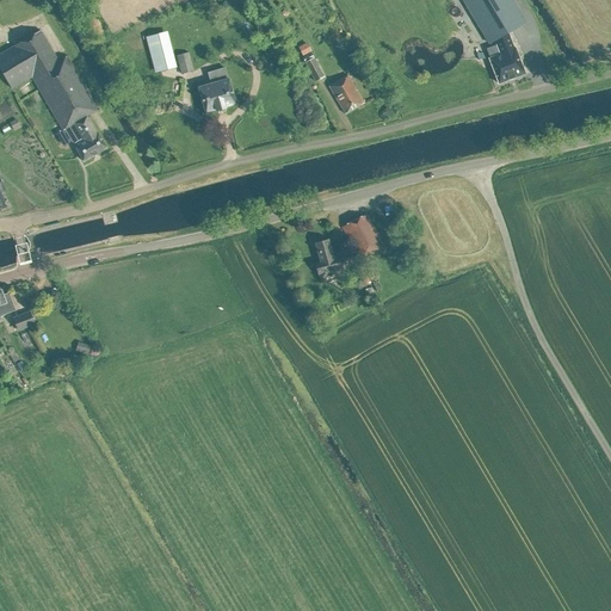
[(438,17),(444,13),(437,0),(431,5),(438,17)]
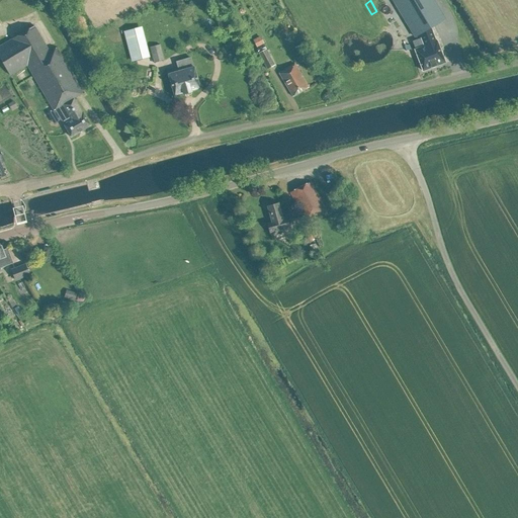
[(430,28),(444,19),(432,0),(392,0),(415,37),(417,36),(430,28)]
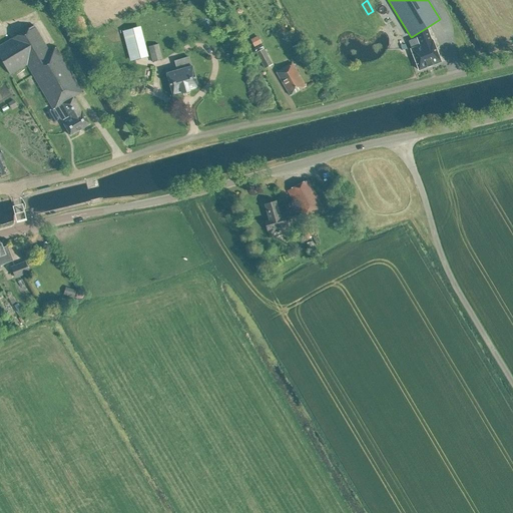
[(49,51),(34,26),(0,45),(0,57),(10,75),(26,65),(52,109),(53,109),(59,118),(60,118),(63,123),(62,123),(70,135),(89,124),(82,112),(81,112),(73,97),(82,92),(56,47),(49,51)]
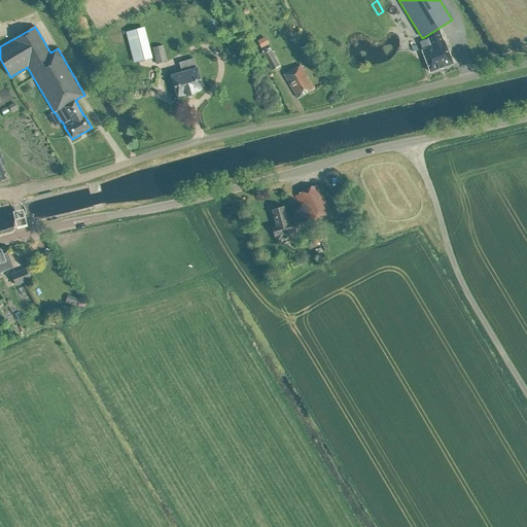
[(125,31),(133,63),(149,59),(141,27),(125,31)]
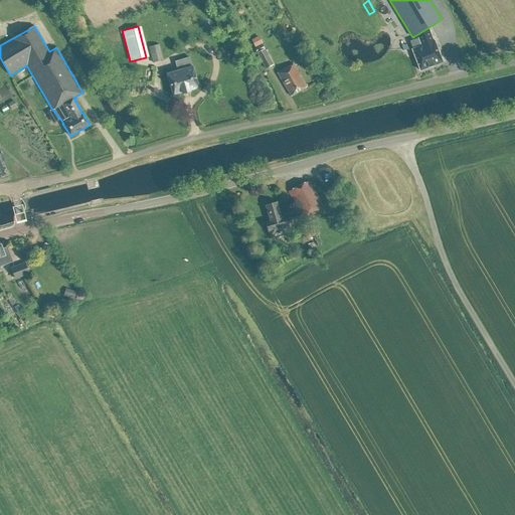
[(427,28),(414,36),(415,38),(417,37),(420,45),(411,49),(419,70),(442,62),(434,40),(433,41),(427,28)]
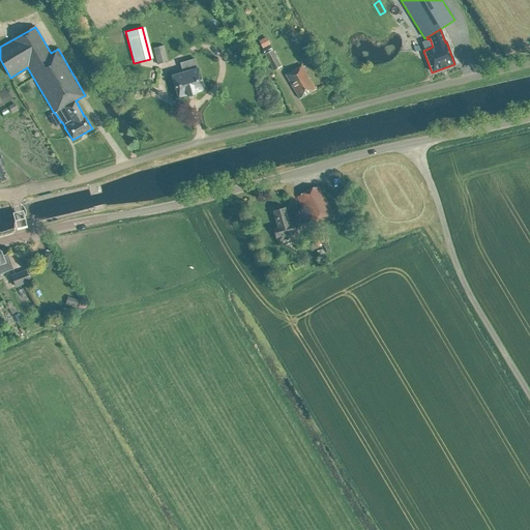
[(262,49),(269,45),(266,37),(259,41),(262,49)]
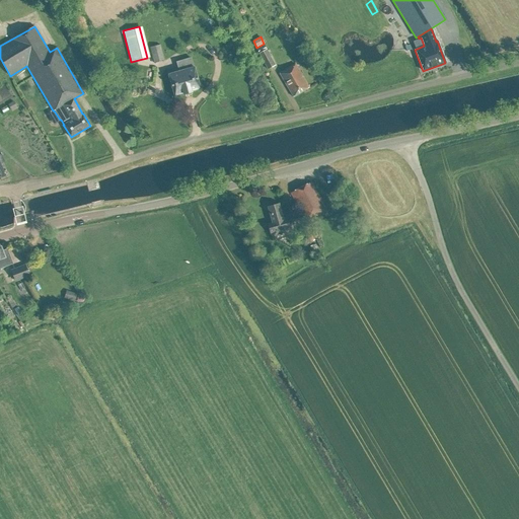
[(154,63),(164,60),(159,46),(150,48),(154,63)]
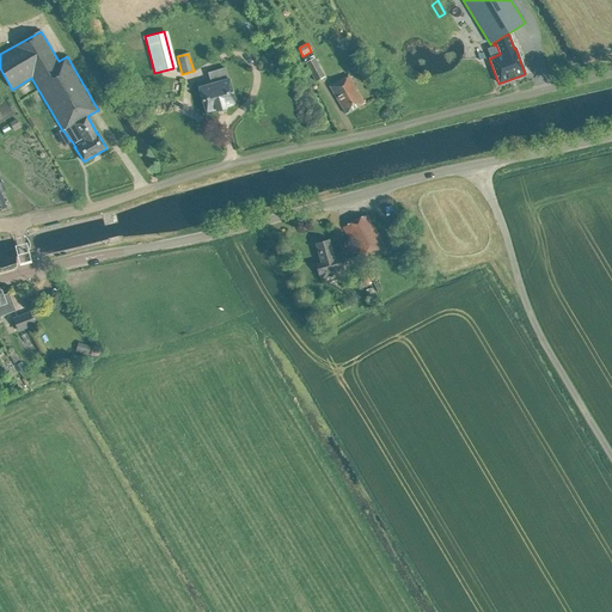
[(353,54),(348,56),(352,63),(357,60),(353,54)]
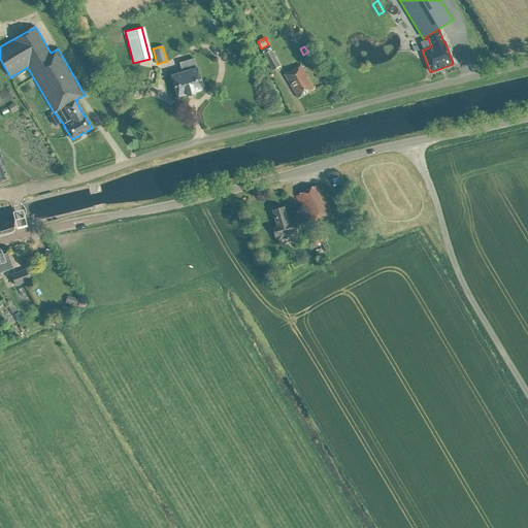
[(271,71),(279,66),(271,50),(265,53),(264,53),(262,54),(271,71)]
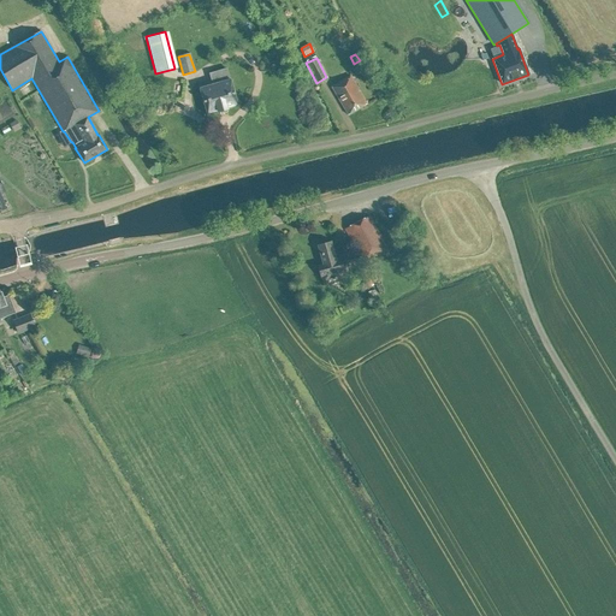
[(207,114),(238,106),(226,69),(208,73),(212,84),(200,88),(207,114)]
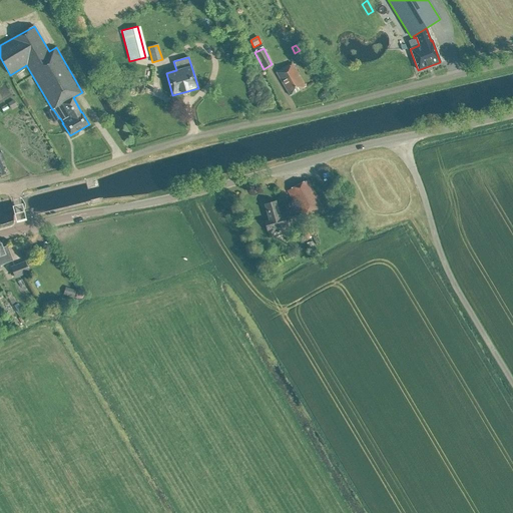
[(290,96),(306,86),(292,63),(276,72),(290,96)]
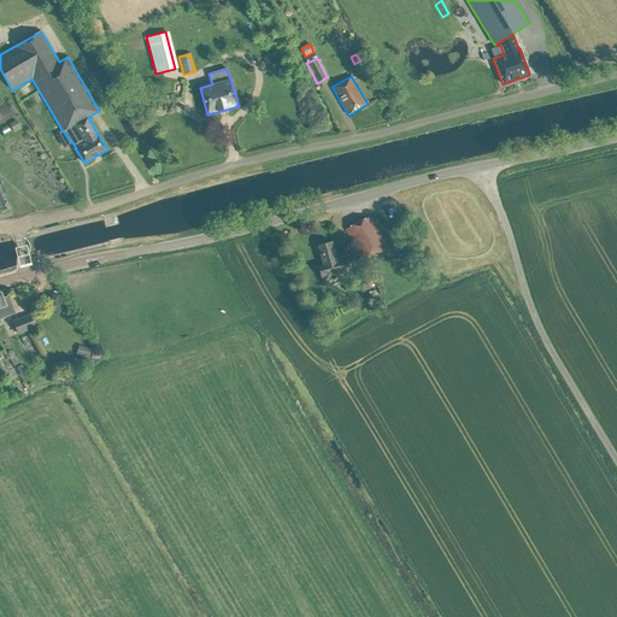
[(16,119),(9,123),(13,131),(21,128),(16,119)]
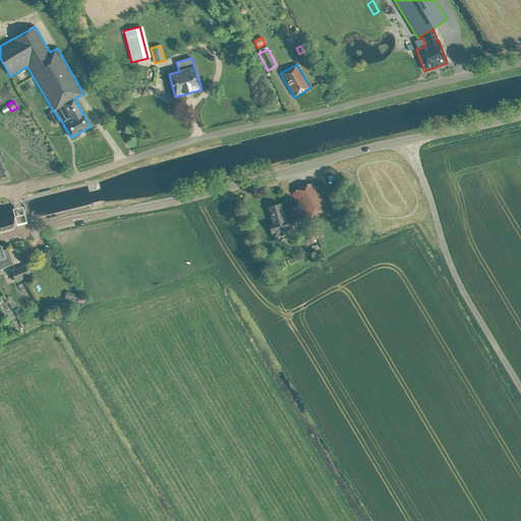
[(306,222),(327,211),(312,182),(291,193),(306,222)]
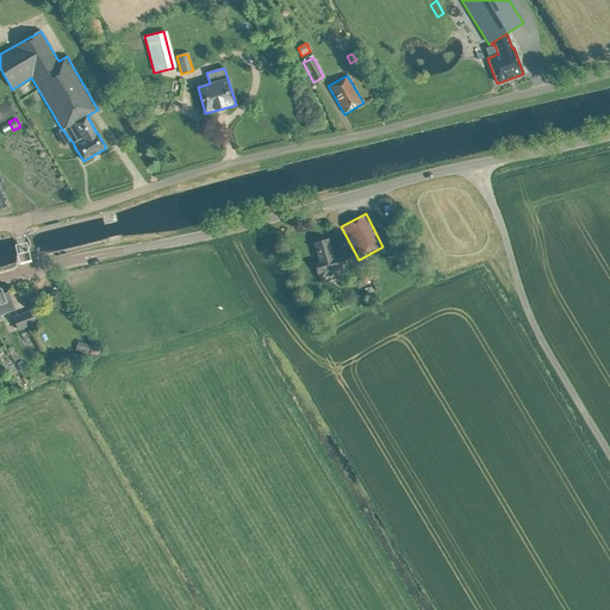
[(331,256),(328,240),(315,243),(319,262),(315,263),(318,275),(340,269),(336,255),(331,256)]
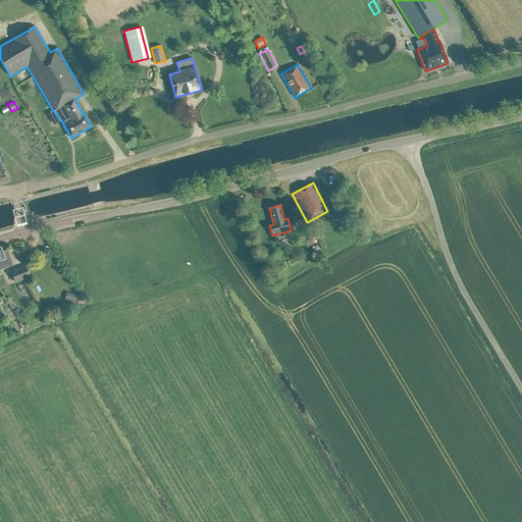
[(0,248),(0,269),(12,265),(7,251),(2,252),(1,248),(0,248)]
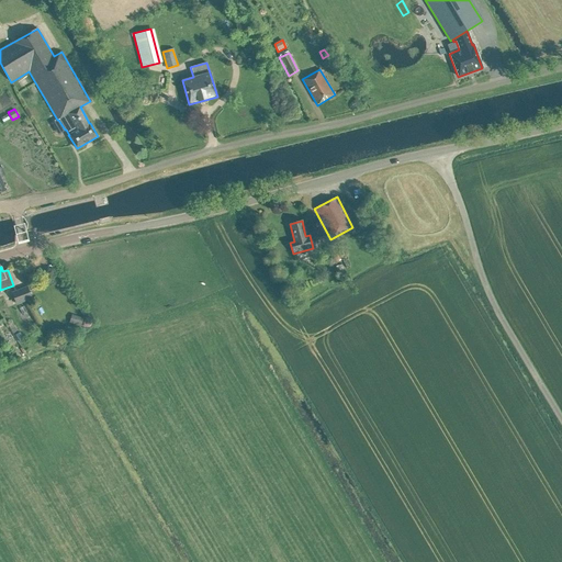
[(17,304),(31,299),(27,287),(12,292),(17,304)]
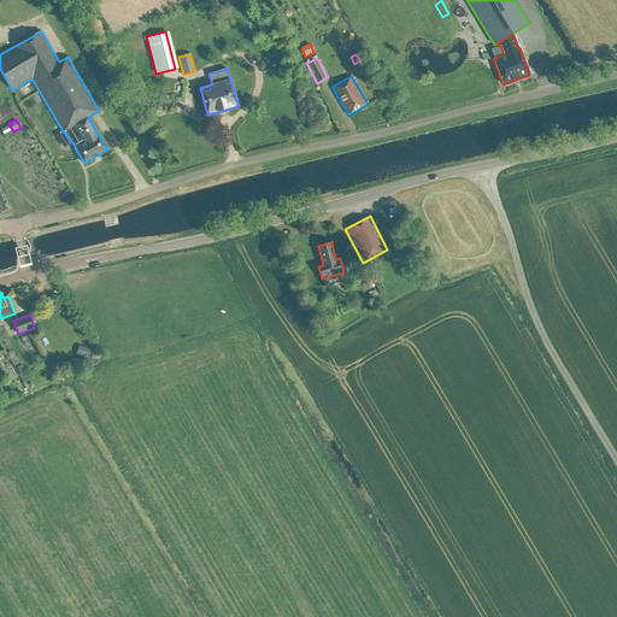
[(92,350),(78,345),(76,356),(88,359),(92,350)]
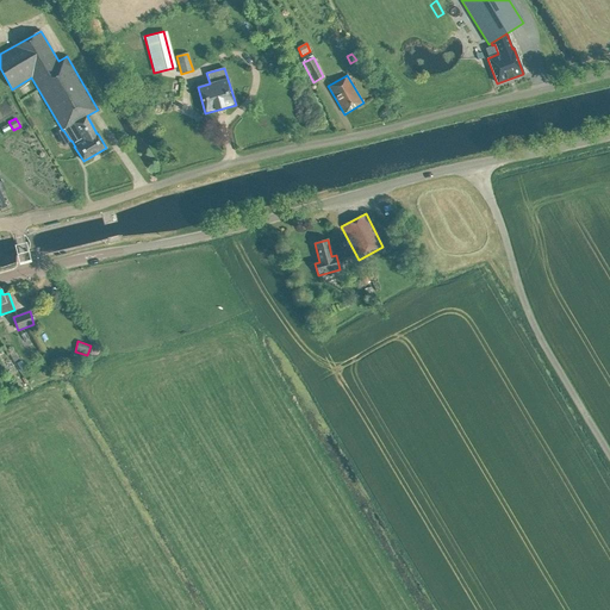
[(24,383),(18,372),(11,377),(17,387),(24,383)]
